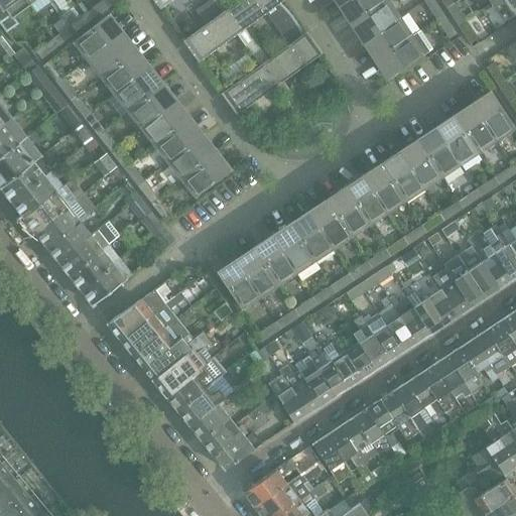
[(29,6),(24,0),(0,0),(0,23),(6,32),(7,31),(17,23),(13,18),(29,6)]
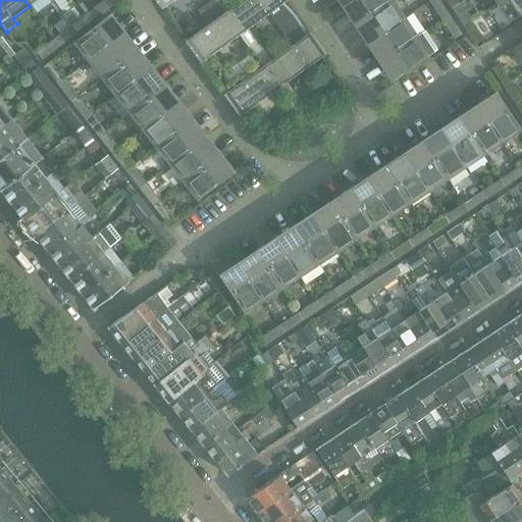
[(24,0),(30,6),(36,14),(54,1),(52,0),(24,0)]
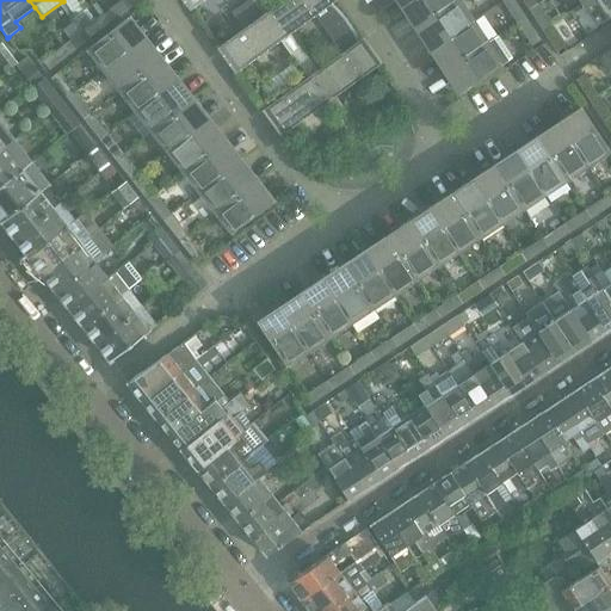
[(122,0),(104,14),(110,23),(133,5),(134,5),(134,4),(130,0),(122,0)]
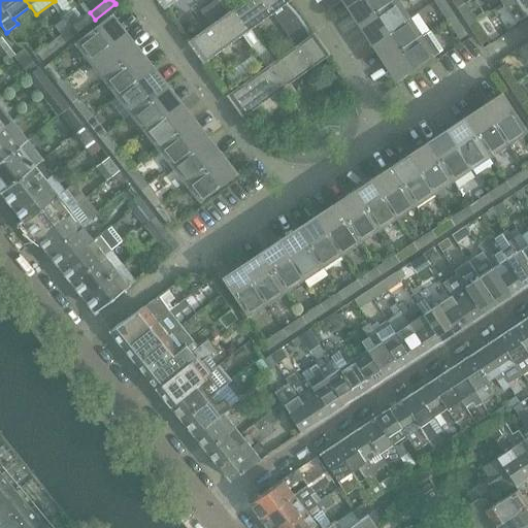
[(235,8),(229,0),(217,0),(227,13),(235,8)]
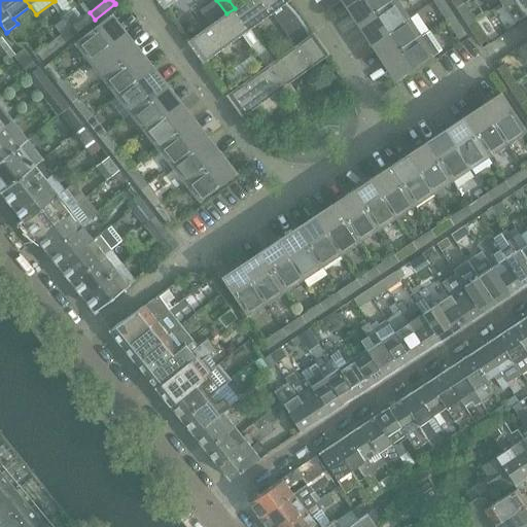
[(288,0),(245,0),(231,11),(246,32),(249,29),(271,13),(294,46),(309,36),(307,32),(305,29),(304,26),(301,21),(297,16),(291,10),(288,6),(285,3),(289,0),(288,0)]
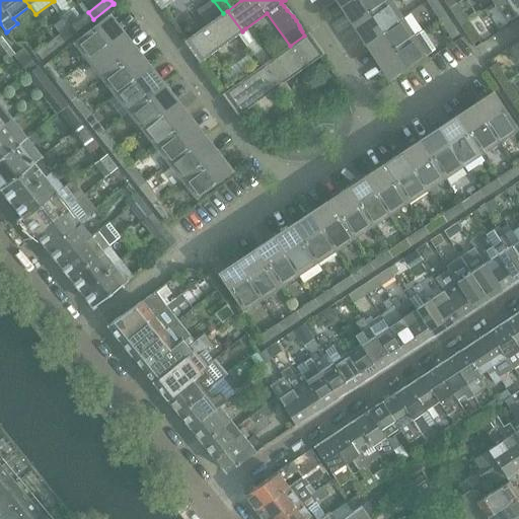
[(389,0),(350,0),(343,5),(343,6),(344,5),(355,23),(389,0)]
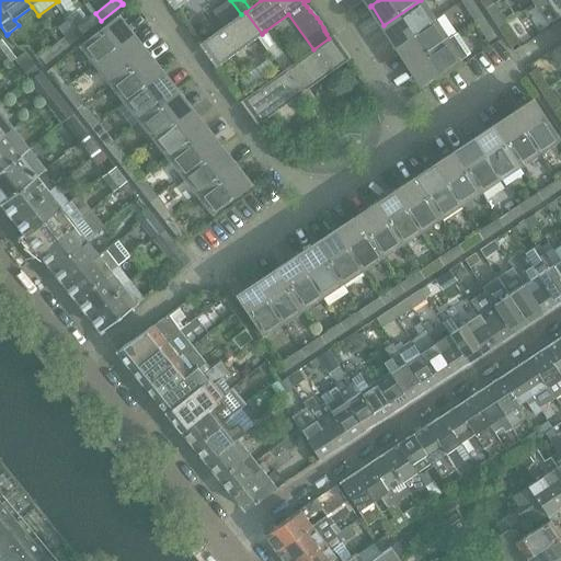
[(397,44),(396,45),(434,20),(421,0),(384,25),(397,44)]
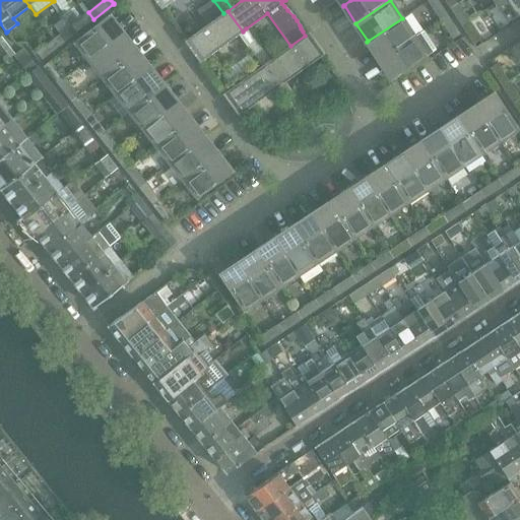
[(436,0),(430,0),(428,2),(440,20),(447,15),(436,0)]
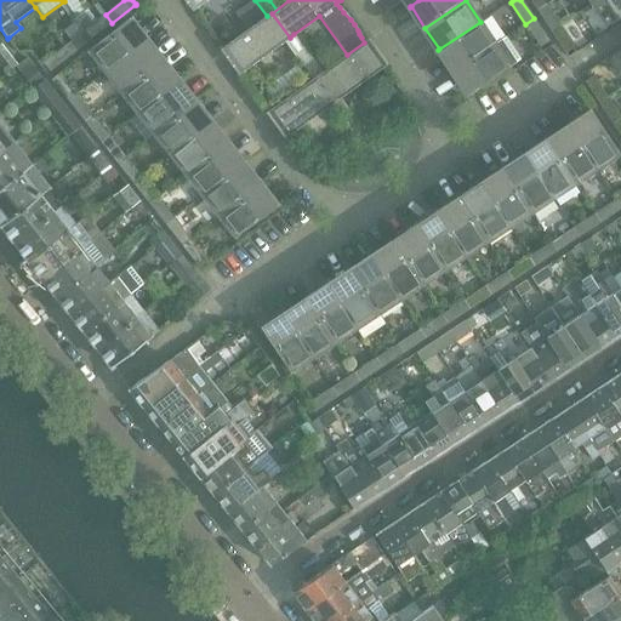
[(542,0),(530,0),(537,10),(546,5),(542,0)]
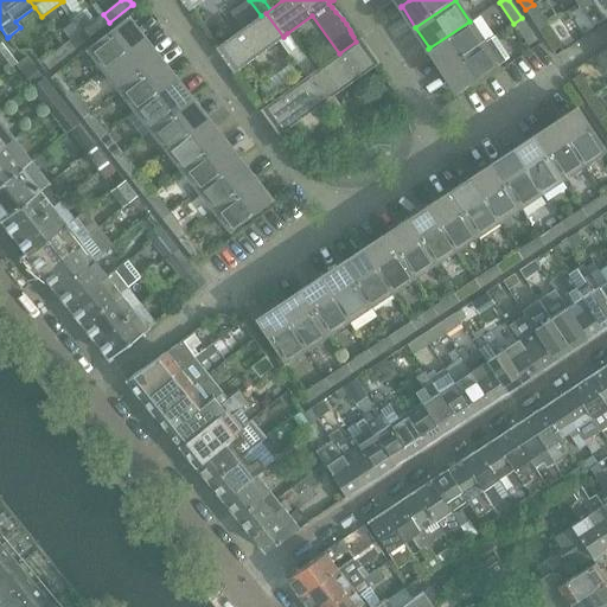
[(606,0),(583,0),(577,4),(592,25),(606,14),(606,0)]
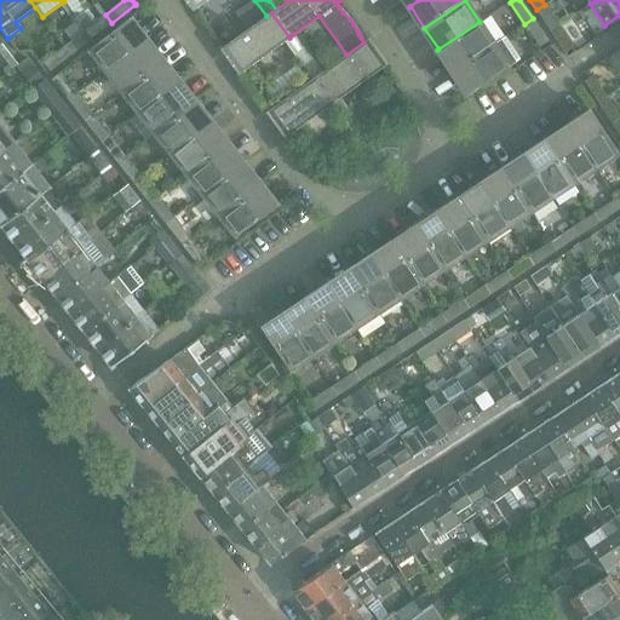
[(545,5),(537,10),(550,30),(558,26),(545,5)]
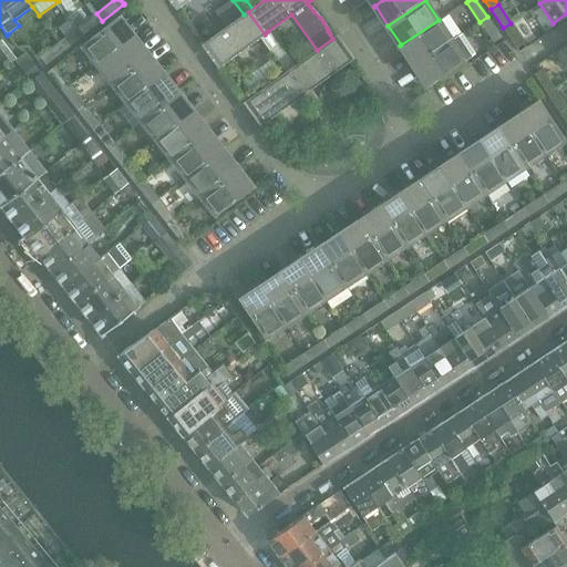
[(268,31),(265,34),(248,12),(206,42),(222,64),(260,37),(272,54),(281,49),(268,31)]
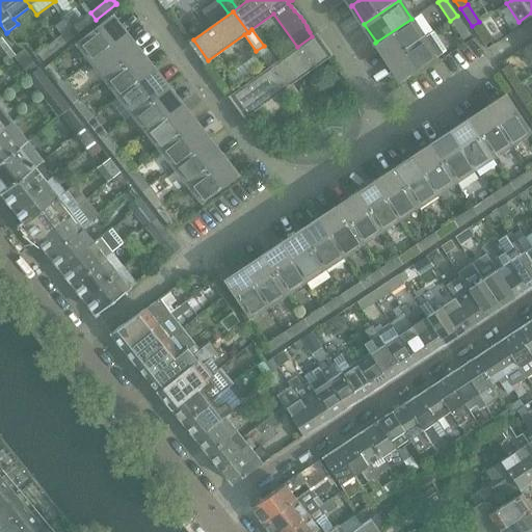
[(90,12),(73,26),(78,33),(96,20),(90,12)]
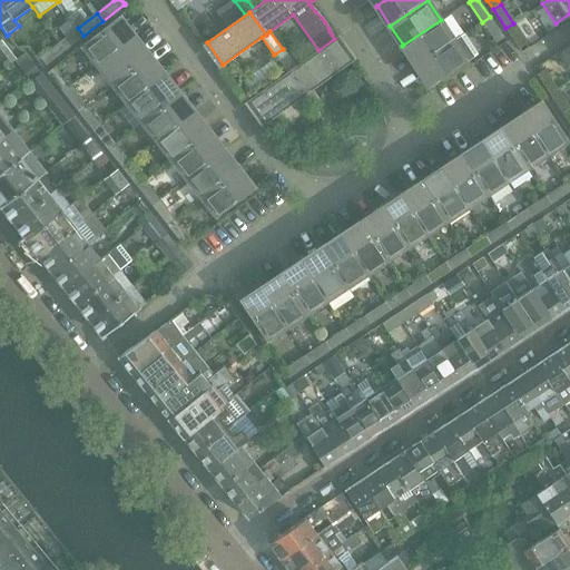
[(490,17),(482,22),(495,43),(503,38),(490,17)]
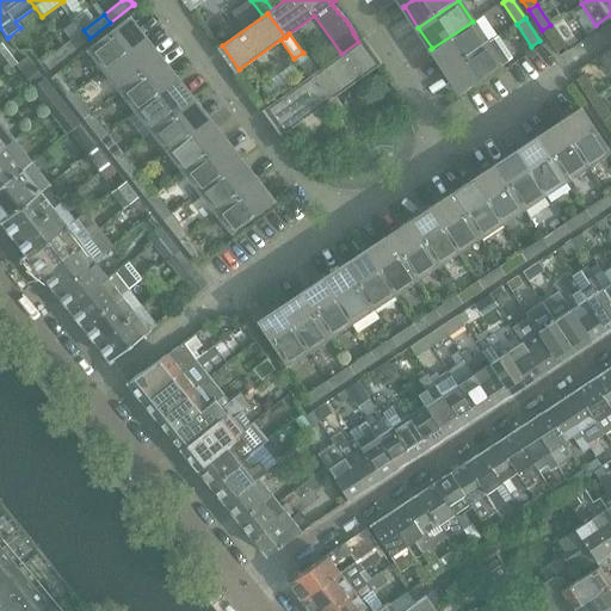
[(124,20),(86,50),(103,72),(141,42),(124,20)]
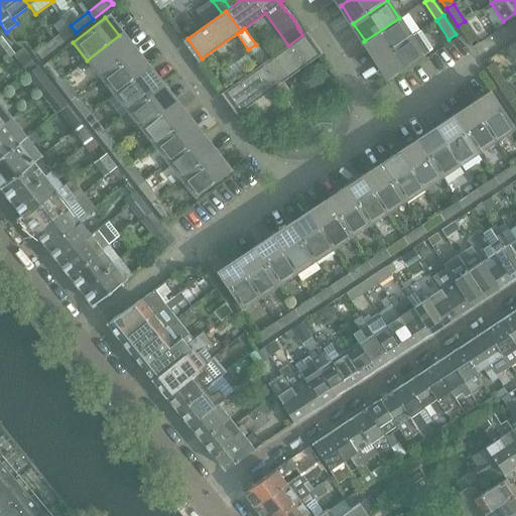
[(399,18),(364,41),(365,42),(366,41),(377,59),(411,36),(399,18)]
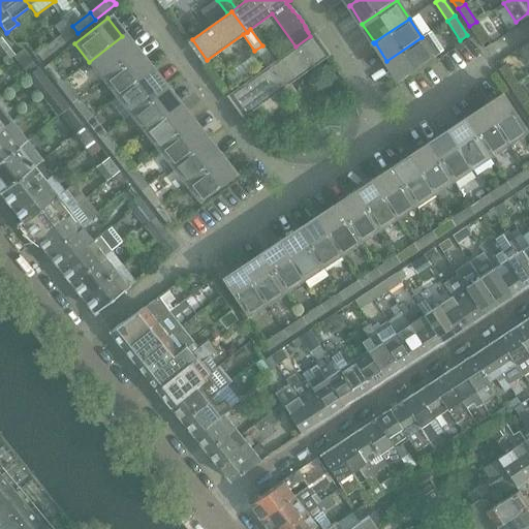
[(476,22),(469,26),(481,44),(489,40),(476,22)]
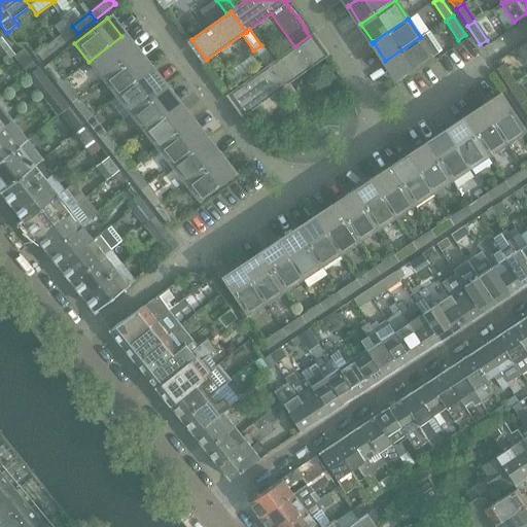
[(72,26),(55,40),(60,46),(77,33),(72,26)]
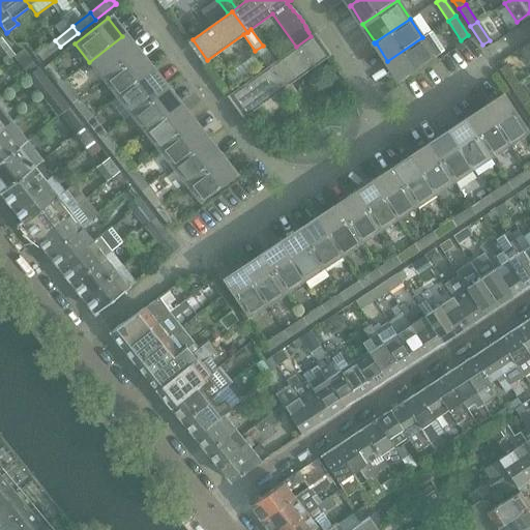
[(400,79),(399,80),(400,81),(444,51),(431,32),(422,37),(387,61),(400,79)]
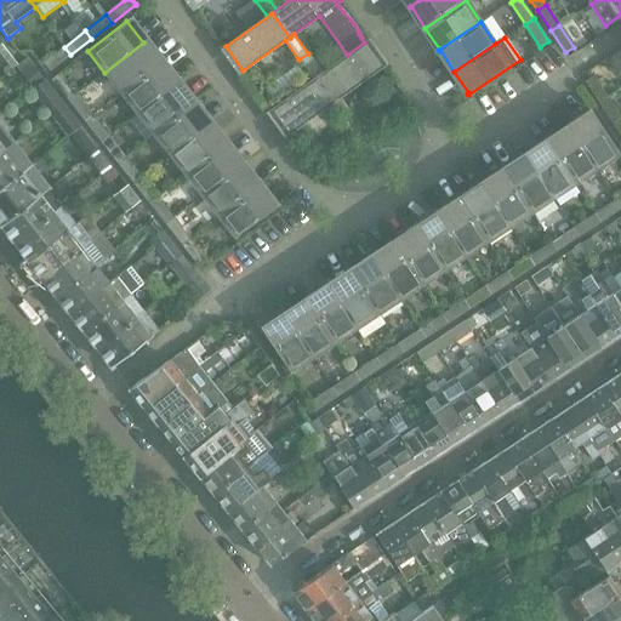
[(347,55),(318,77),(336,101),(340,97),(383,66),(366,41),(364,43),(347,55)]
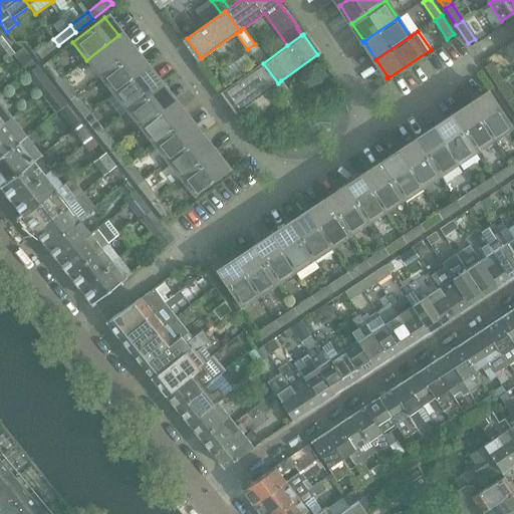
[(118,35),(86,60),(100,77),(133,52),(118,35)]
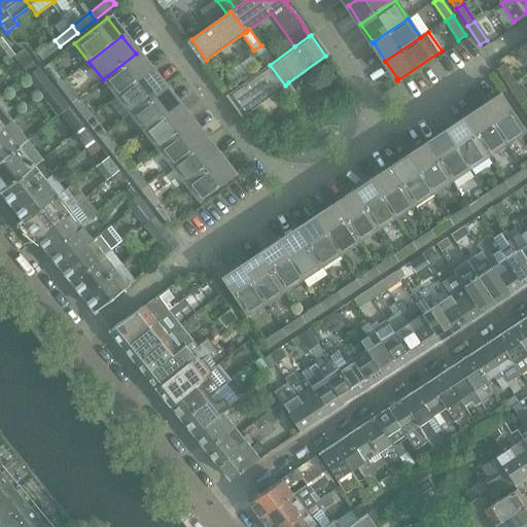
[(0,38),(0,45),(10,59),(14,56),(11,51),(11,53),(0,38)]
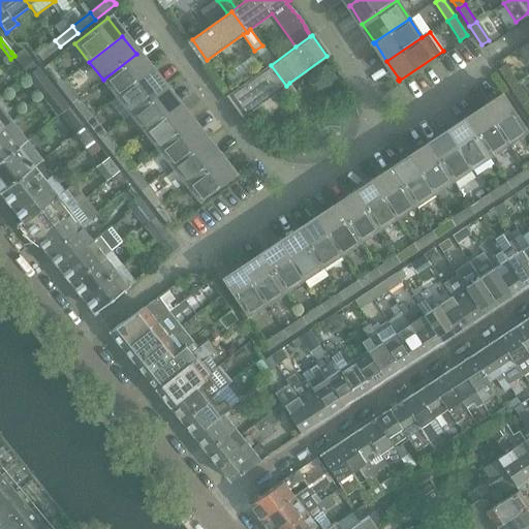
[(55,40),(37,54),(42,61),(60,47),(55,40)]
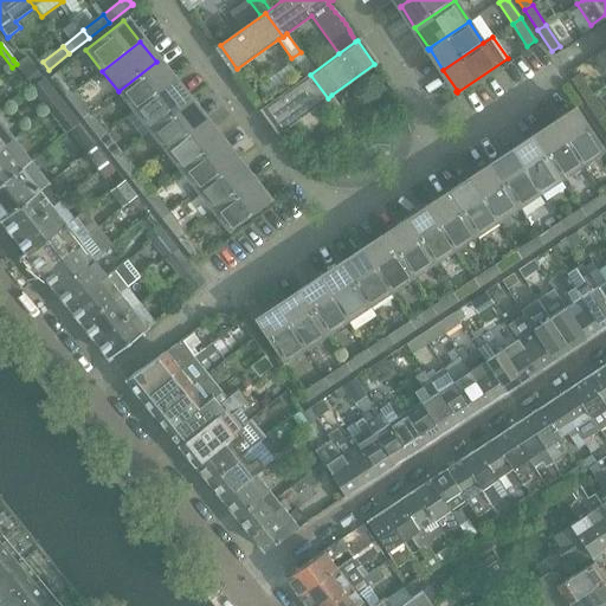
[(315,71),(301,52),(291,58),(305,77),(315,71)]
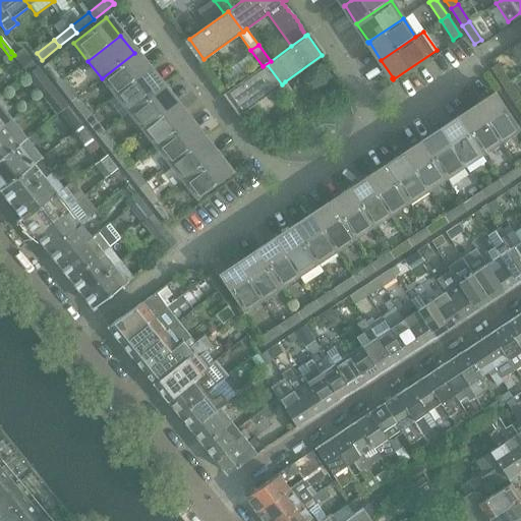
[(25,53),(17,60),(29,75),(38,68),(25,53)]
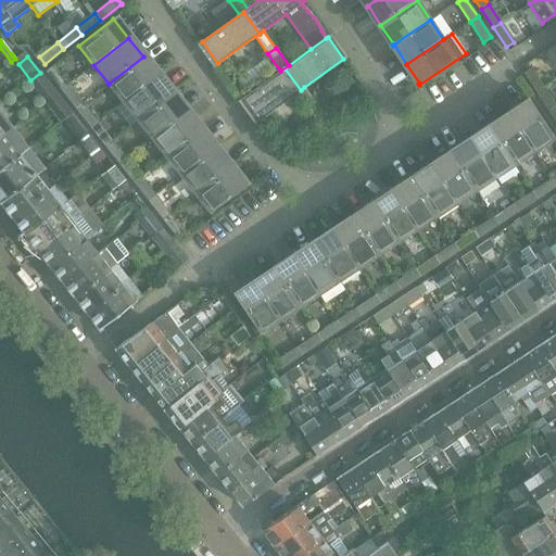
[(143,57),(109,84),(123,102),(158,75),(143,57)]
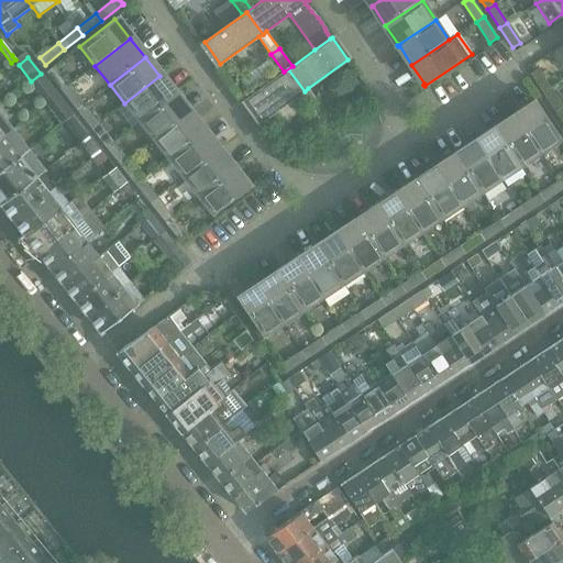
[(54,66),(46,73),(62,91),(69,86),(54,66)]
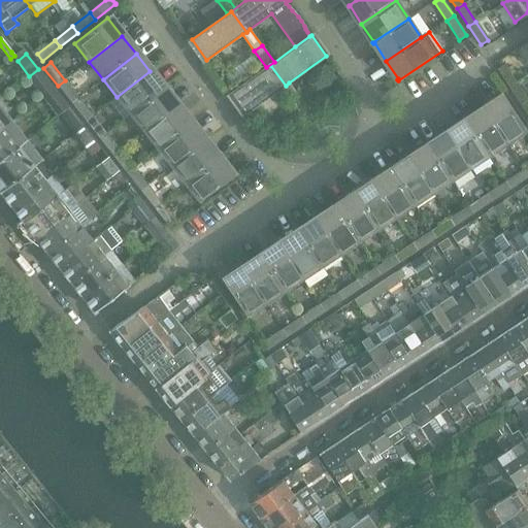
[(270,65),(230,94),(245,114),(282,89),(293,105),(301,99),(289,83),(286,86),(270,65)]
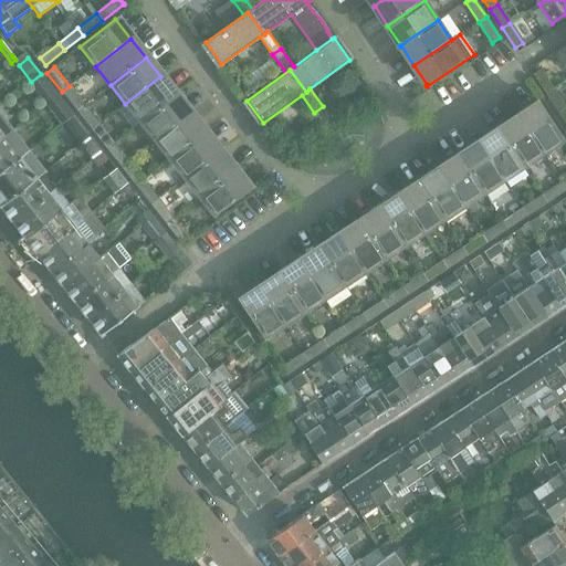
[(541,70),(533,75),(546,94),(554,90),(541,70)]
